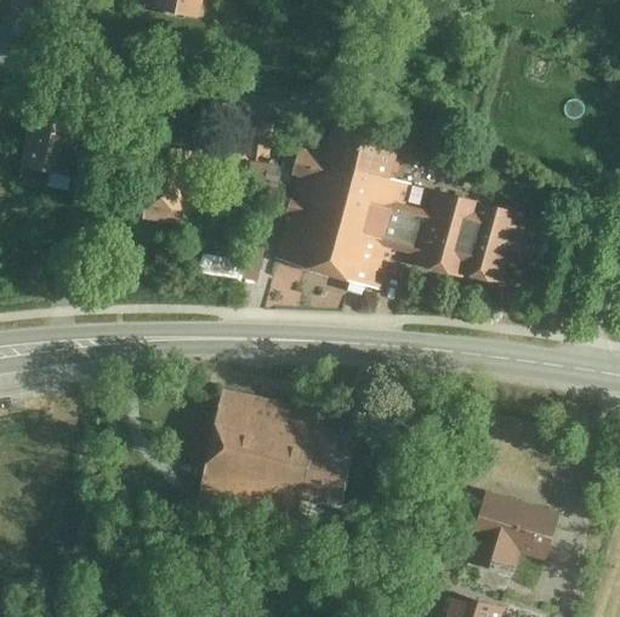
[(202,0),(152,0),(151,9),(199,17),(202,0)]
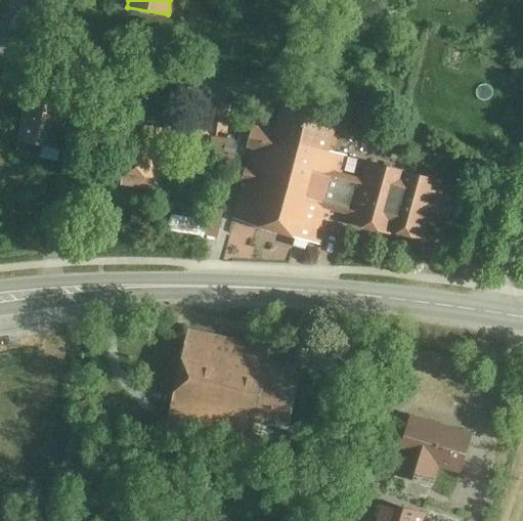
[(66,101),(23,95),(15,143),(58,149),(66,101)]
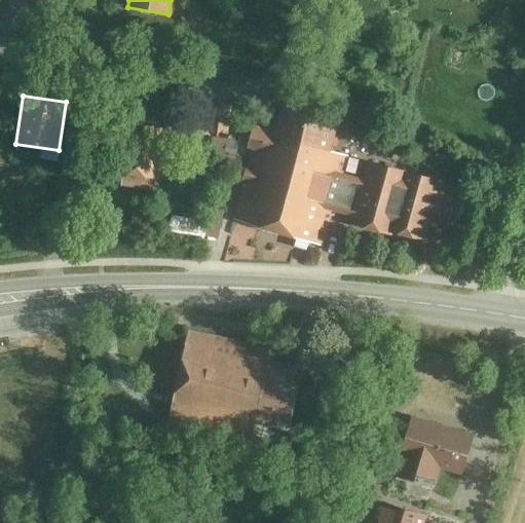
[(195,101),(193,133),(213,134),(215,102),(195,101)]
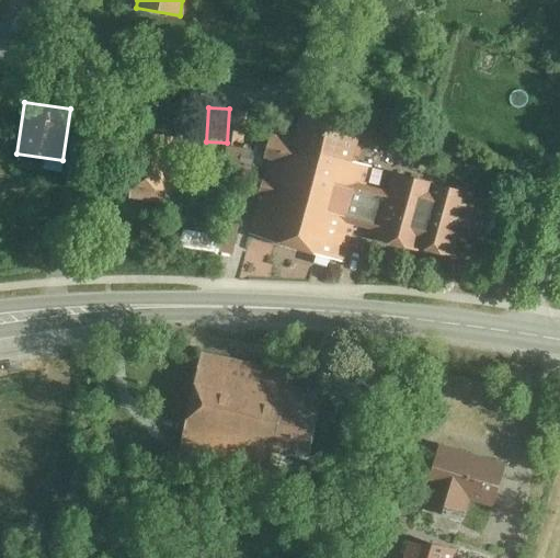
[(248,110),(229,109),(227,143),(246,144),(248,110)]
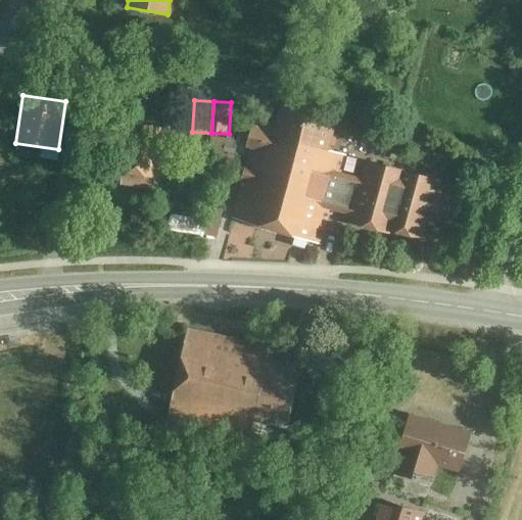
[(253,145),(231,228),(317,250),(328,208),(352,215),(350,220),(425,240),(430,219),(438,221),(443,200),(436,198),(440,181),(366,160),(363,172),(336,164),(340,150),(330,147),(337,120),(280,104),(274,129),(254,124),(249,144),(253,145)]
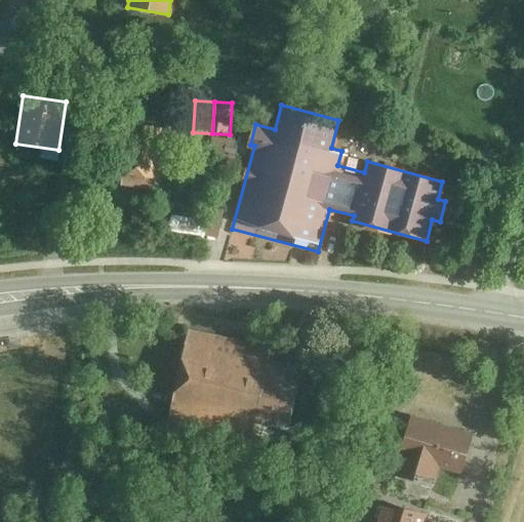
[(113,175),(164,183),(171,129),(120,121),(113,175)]
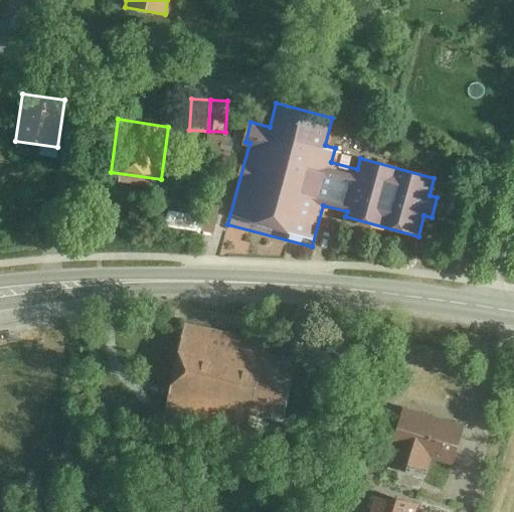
[(266,341),(184,321),(163,410),(241,430),(245,411),(281,420),(296,359),(264,351),(266,341)]
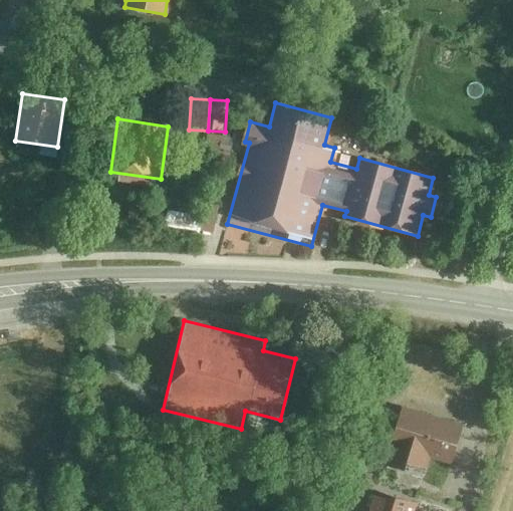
[(425,475),(429,460),(453,466),(464,426),(402,408),(386,464),(425,475)]
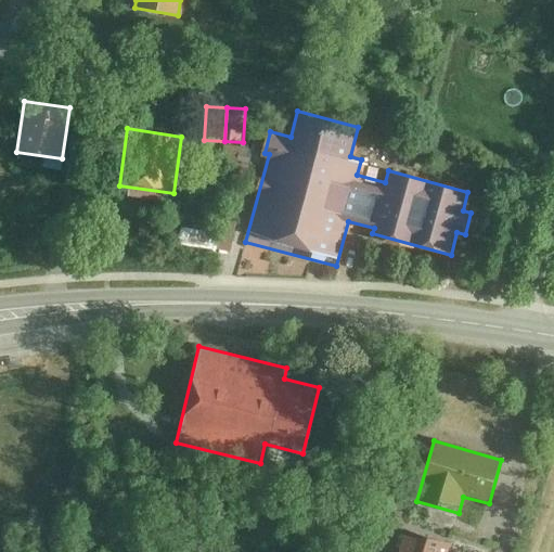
[(406,531),(399,551),(447,551),(449,543),(406,531)]
